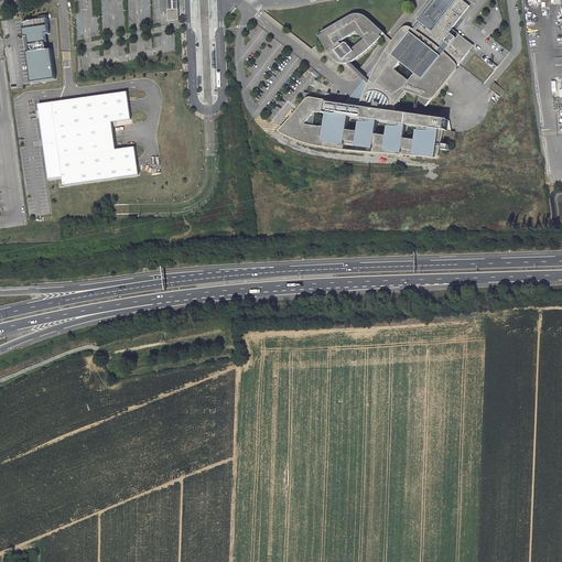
[(165,0),(166,20),(177,17),(176,0),(165,0)]
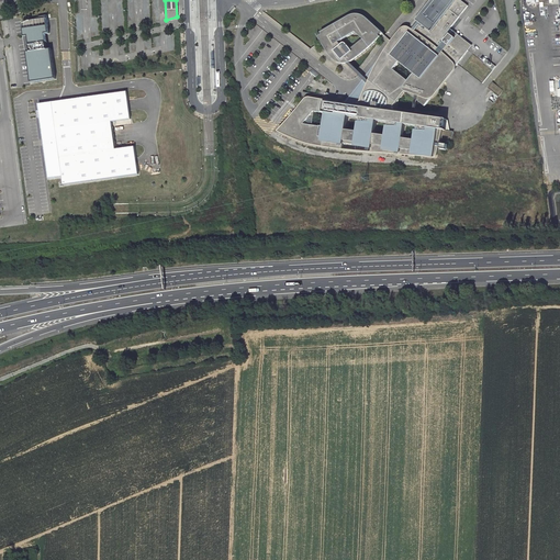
[(326,51),(329,55),(332,57),(335,59),(337,60),(339,62),(343,62),(345,62),(358,74),(362,78),(354,91),(344,102),(340,101),(318,98),(320,93),(301,90),(298,103),(295,107),(287,118),(276,131),(284,134),(298,140),(313,144),(332,148),(355,149),(399,152),(411,153),(418,154),(436,156),(438,147),(452,148),(454,145),(450,144),(452,130),(449,130),(450,119),(414,113),(415,101),(423,104),(427,98),(432,98),(454,69),(455,65),(471,43),(466,40),(448,26),(467,3),(462,0),(428,0),(425,4),(407,26),(403,25),(400,29),(398,31),(389,41),(387,38),(382,34),(364,15),(357,13),(349,14),(315,34),(318,40),(326,51)]
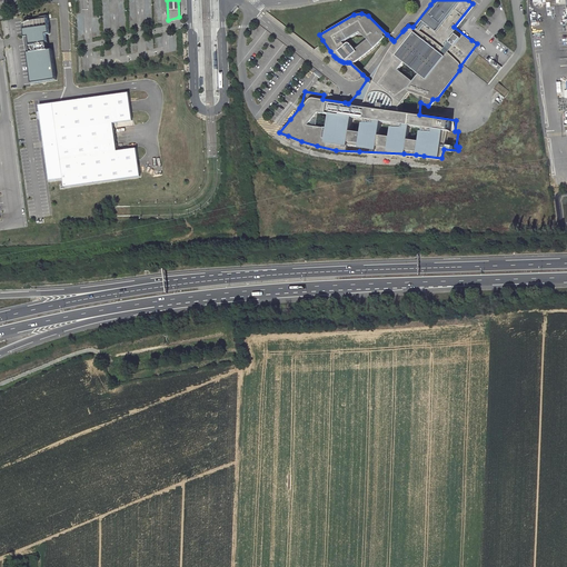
[(40,15),(26,22),(33,82),(40,81),(45,81),(58,79),(55,56),(53,49),(51,49),(48,32),(52,32),(49,13),(40,15)]
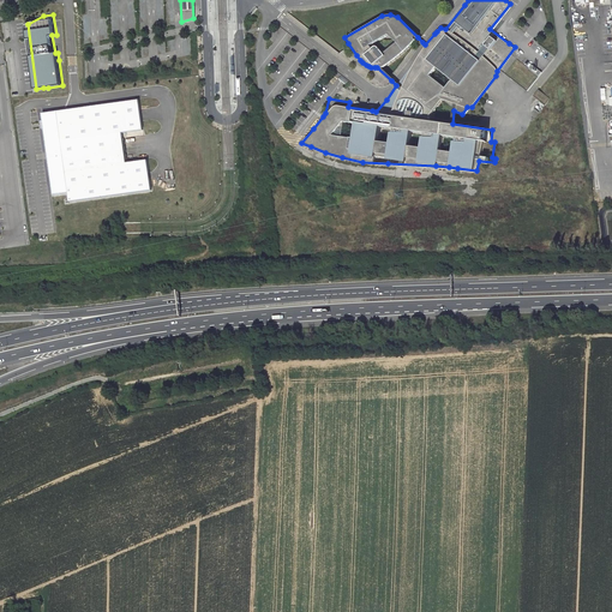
[(547,96),(537,88),(531,94),(543,103),(547,96)]
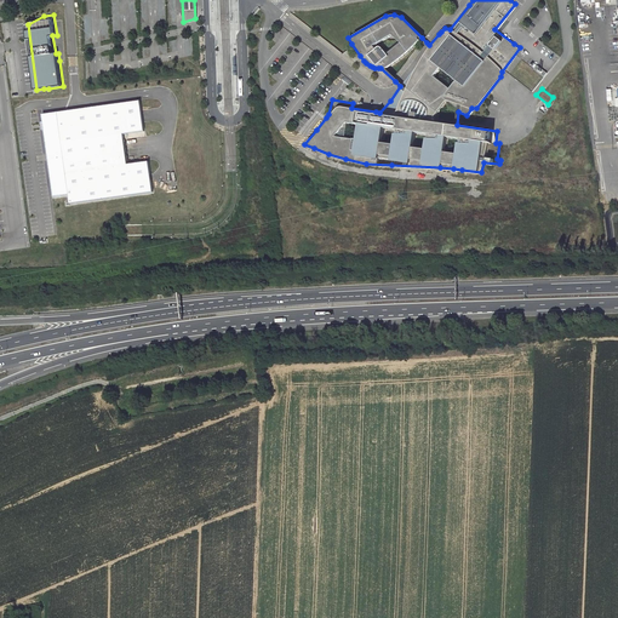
[(138,99),(41,113),(52,195),(67,193),(68,201),(150,190),(147,161),(125,164),(121,132),(142,130),(138,99)]
